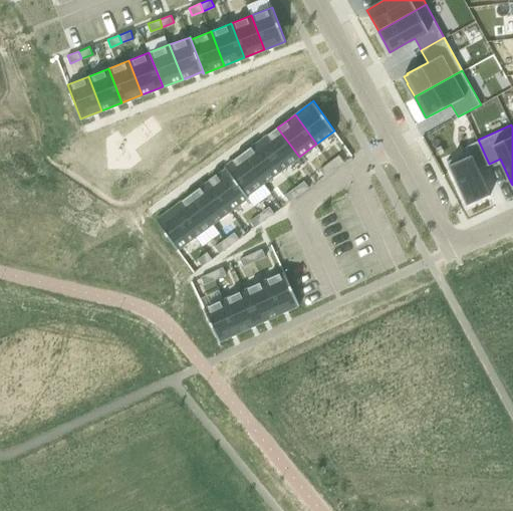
[(277,128),(260,140),(281,170),(299,157),(277,128)]
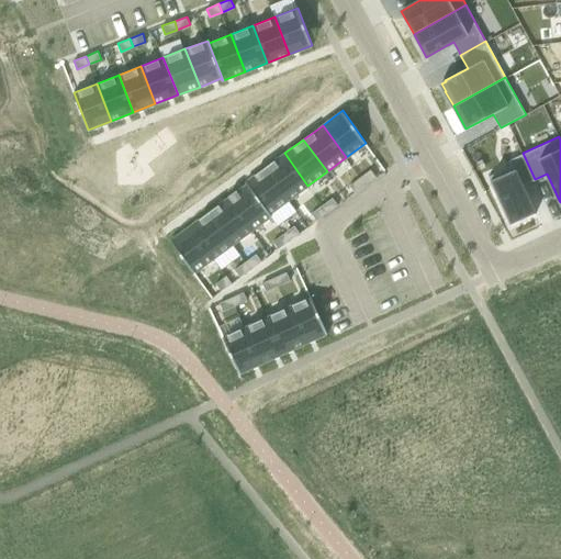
[(284,153),(265,167),(289,200),(307,186),(284,153)]
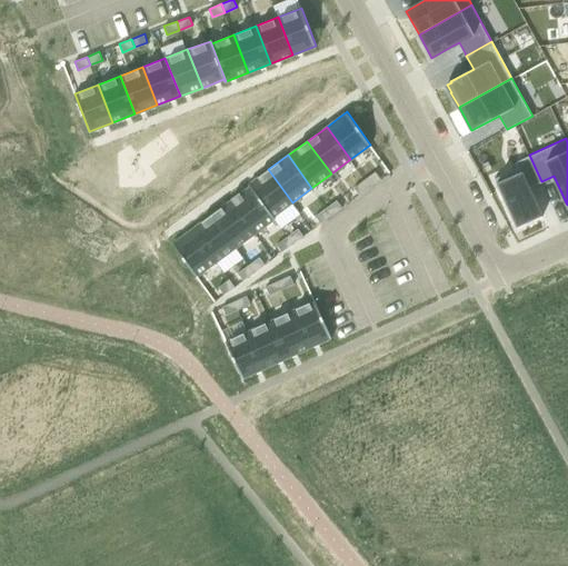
[(518,167),(495,178),(517,227),(542,216),(529,188),(541,181),(529,155),(516,161),(518,167)]
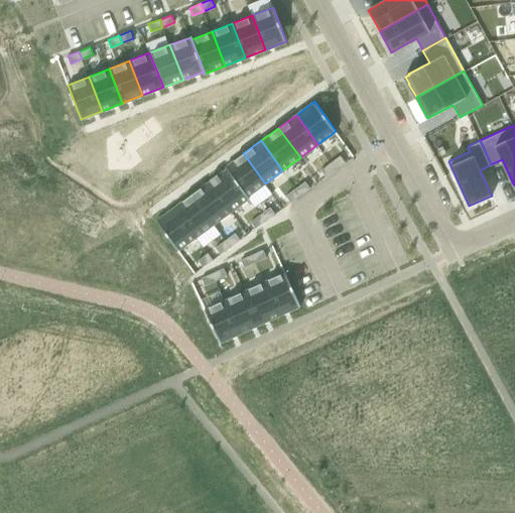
[(243,153),(226,166),(249,198),(250,198),(248,196),(265,183),(243,153)]
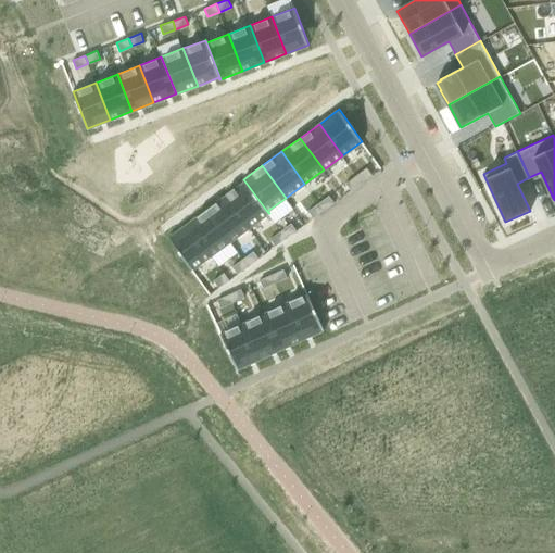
[(367,167),(356,175),(362,181),(371,174),(367,167)]
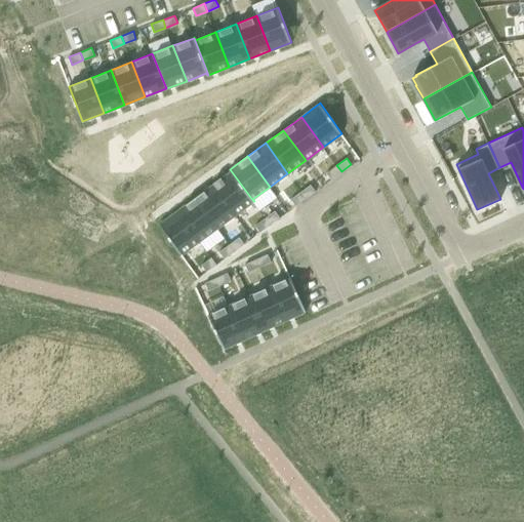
[(336,165),(326,172),(331,179),(341,171),(336,165)]
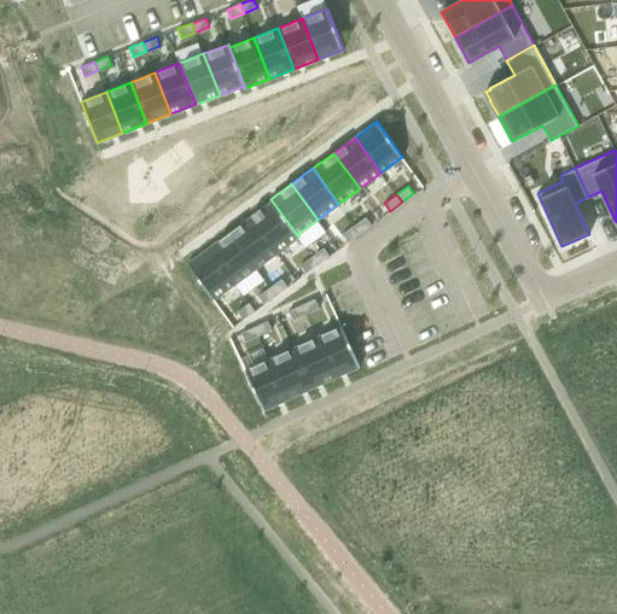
[(272,202),(251,217),(277,252),(298,237),(271,199),(269,199),(272,202)]
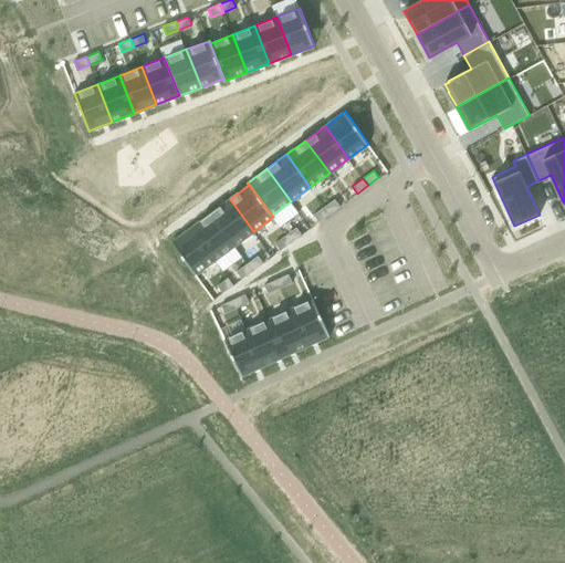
[(335,198),(324,206),(330,214),(341,206),(335,198)]
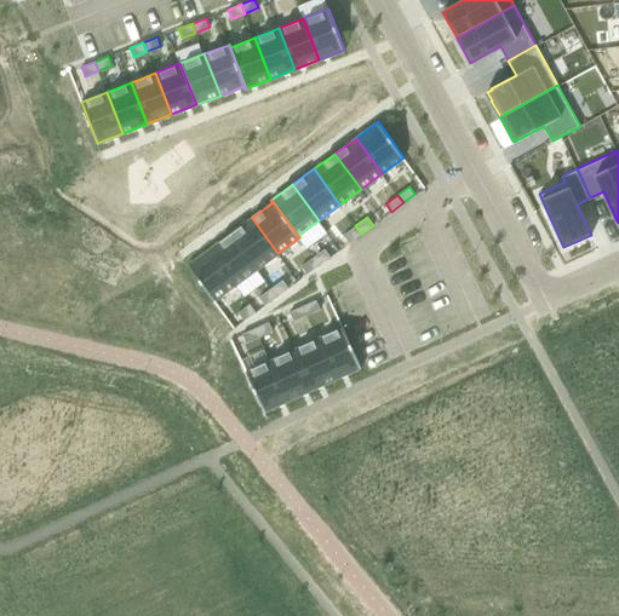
[(252,218),(230,234),(257,269),(278,253),(252,218)]
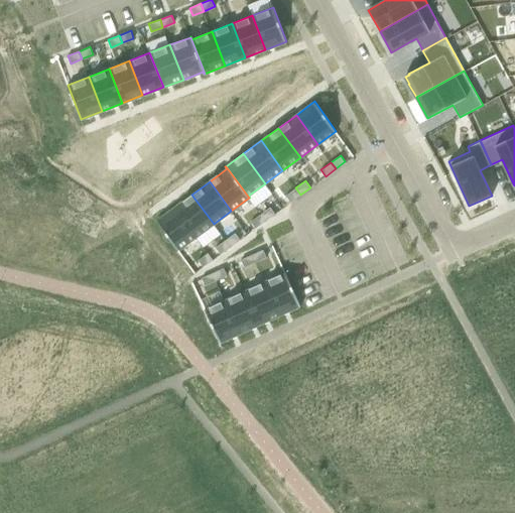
[(295,187),(285,196),(290,202),(300,195),(295,187)]
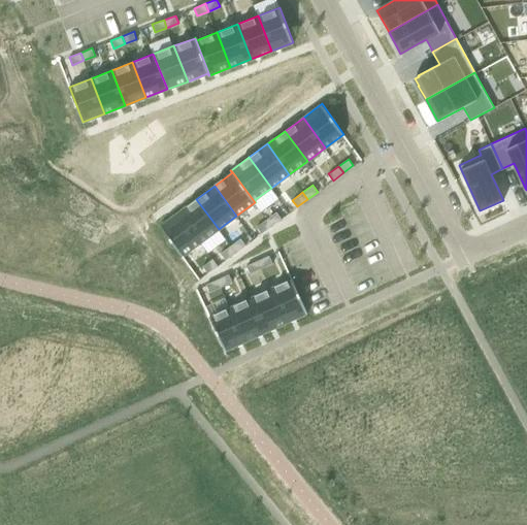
[(196,199),(178,211),(200,242),(219,229),(196,199)]
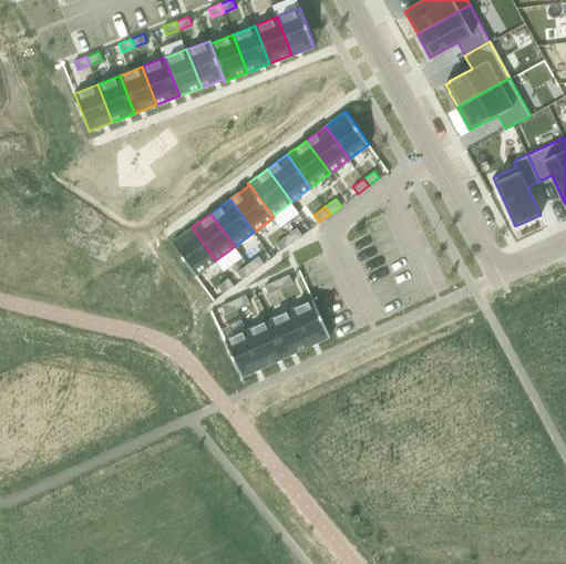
[(192,227),(172,243),(195,275),(196,275),(215,260),(192,227)]
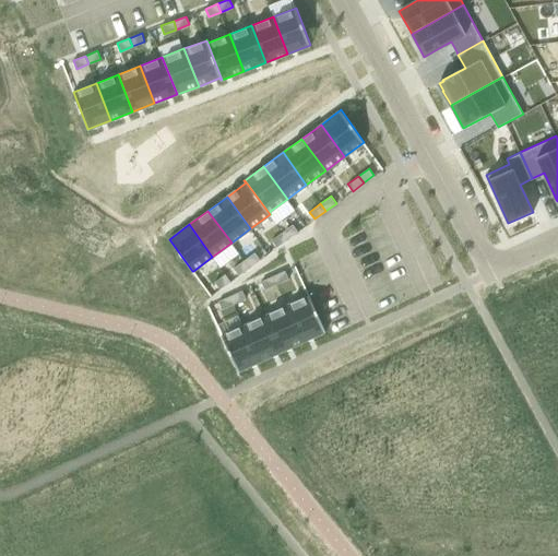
[(293,224),(282,232),(287,239),(298,231),(293,224)]
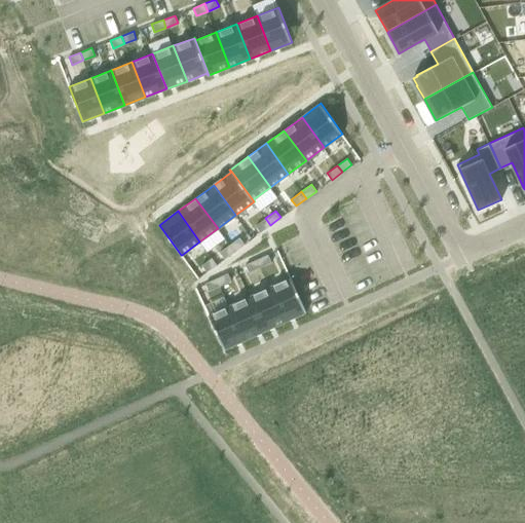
[(265,218),(256,225),(260,232),(270,225),(265,218)]
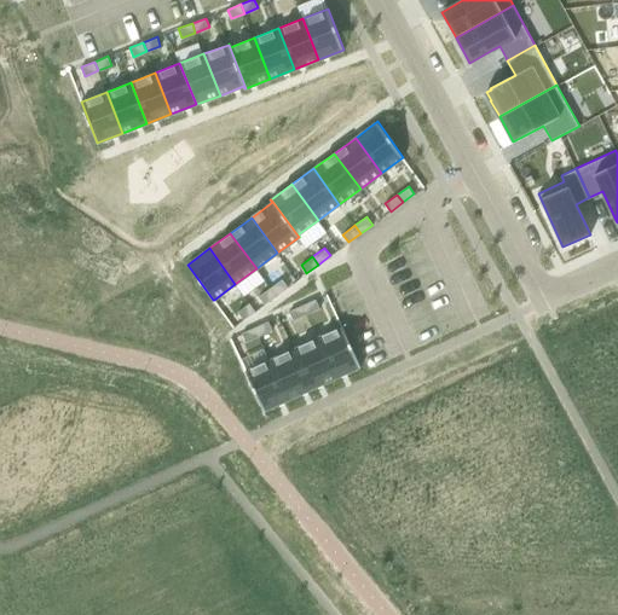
[(282,278),(270,288),(276,295),(288,286),(282,278)]
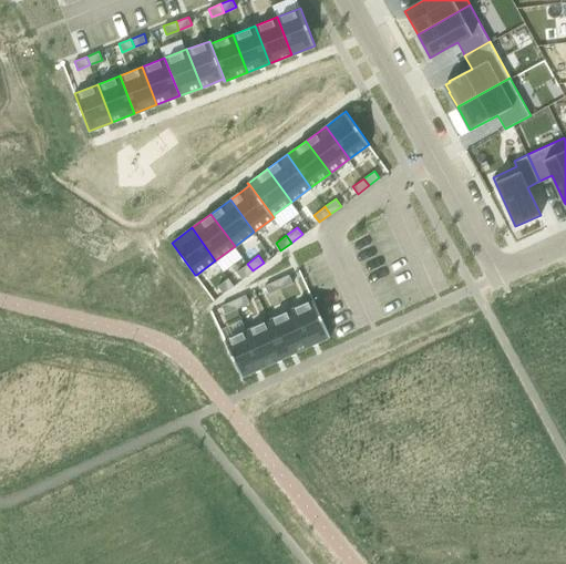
[(247,264),(237,272),(243,278),(253,270),(247,264)]
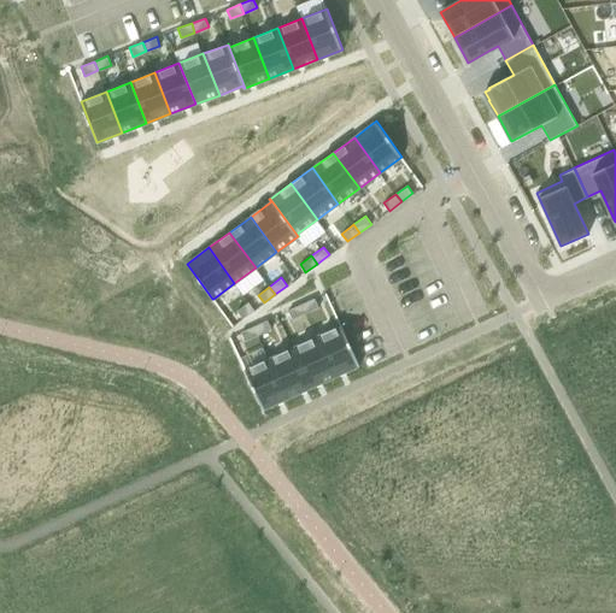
[(315,298),(301,304),(306,312),(318,306),(315,298)]
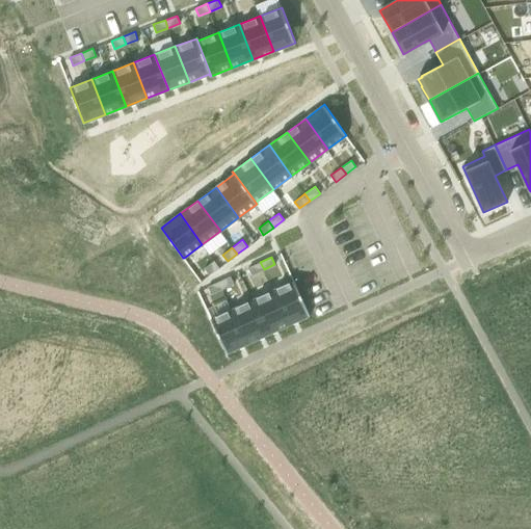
[(214,260),(204,267),(209,274),(219,267),(214,260)]
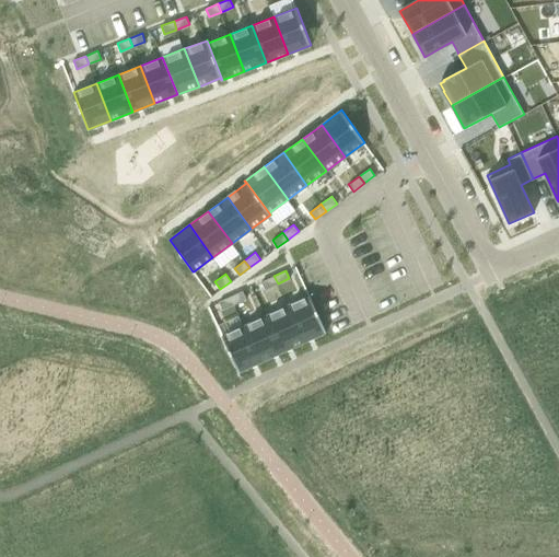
[(274,276),(261,281),(265,290),(278,283),(274,276)]
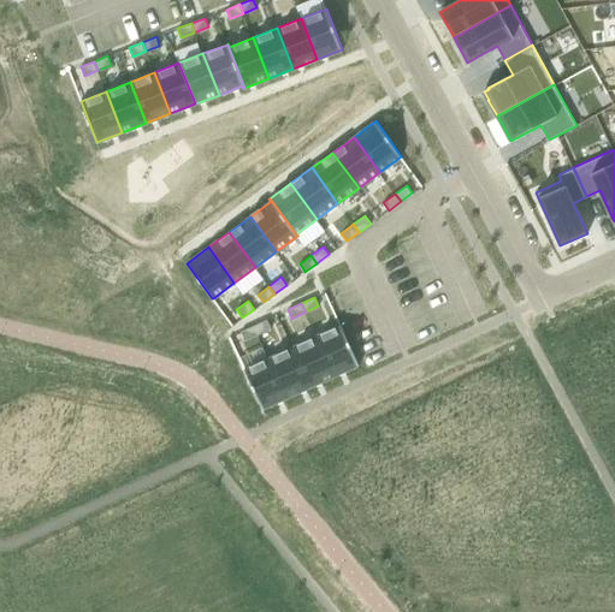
[(267,319),(254,325),(258,334),(271,328),(267,319)]
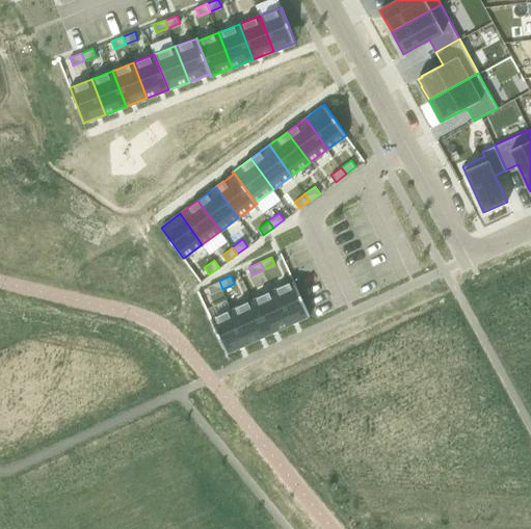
[(219,281),(208,286),(211,294),(222,289),(219,281)]
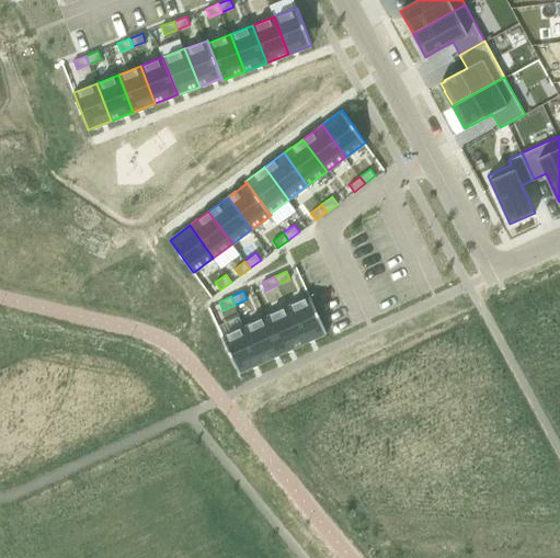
[(310,296),(288,306),(305,342),(327,332),(310,296)]
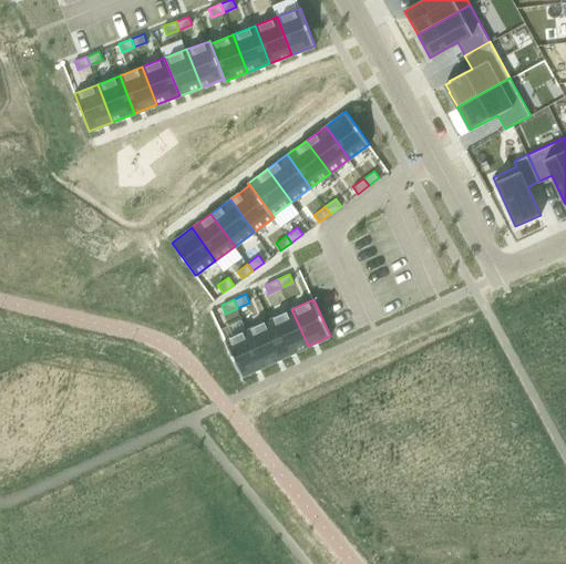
[(291,309),(269,319),(286,356),(308,346),(291,309)]
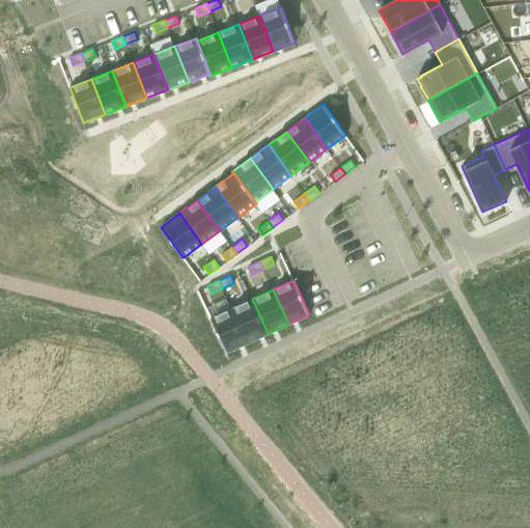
[(252,299),(231,308),(247,342),(268,333),(252,299)]
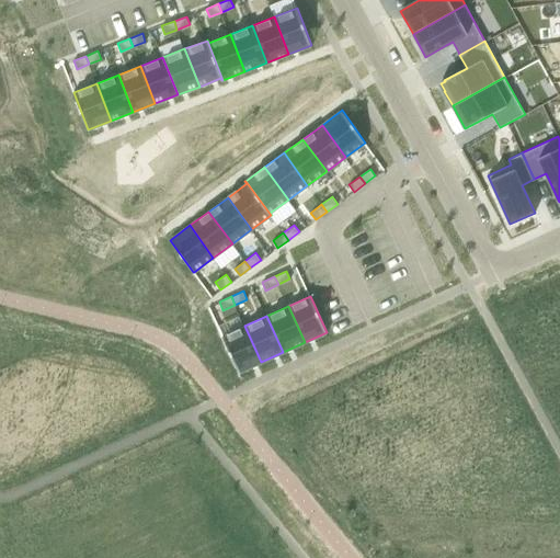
[(244,326),(223,336),(239,373),(261,362),(244,326)]
